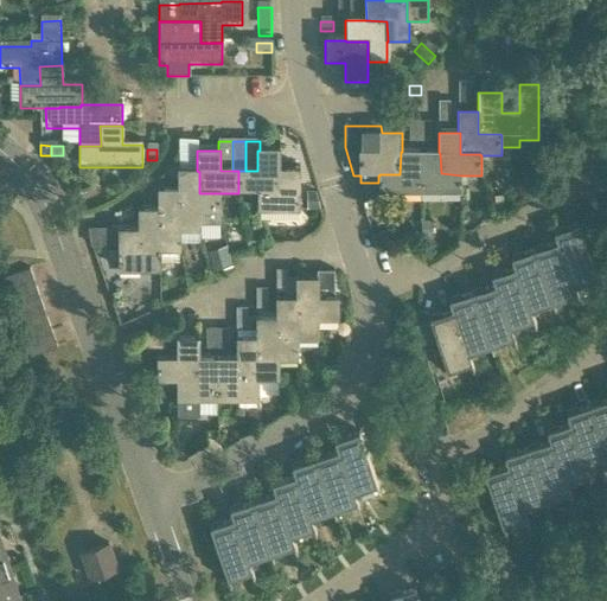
[(280,192),(280,171),(280,151),(260,151),(257,151),(257,171),(246,171),(238,171),(238,193),(257,193),(280,192)]
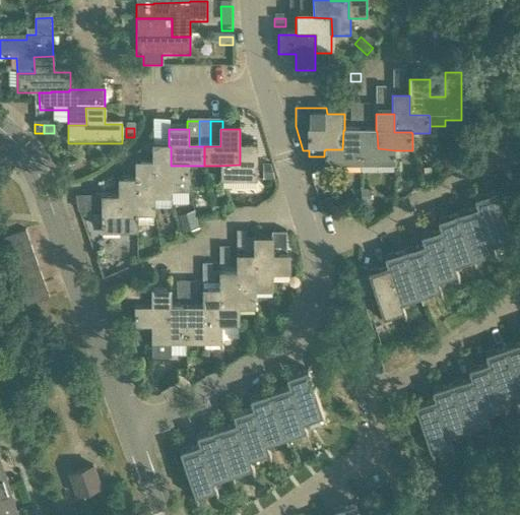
[(325,150),(324,150),(324,156),(324,168),(360,168),(360,130),(344,130),(343,130),(342,149),(325,149),(325,150)]
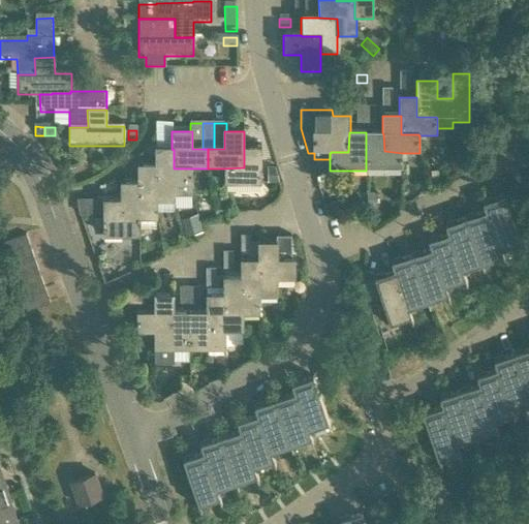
[(366,132),(366,171),(402,171),(402,153),(384,151),(383,134),(382,132),(366,132)]
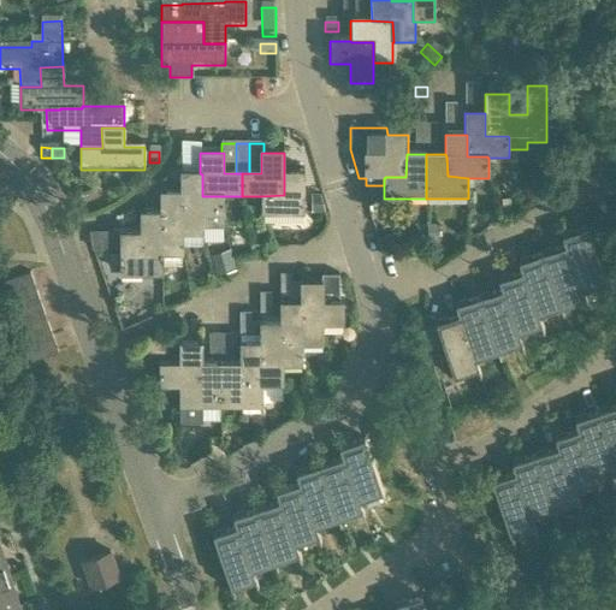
[(224,232),(224,196),(202,196),(202,175),(200,173),(181,173),(181,194),(182,194),(181,217),(203,217),(203,232),(224,232)]
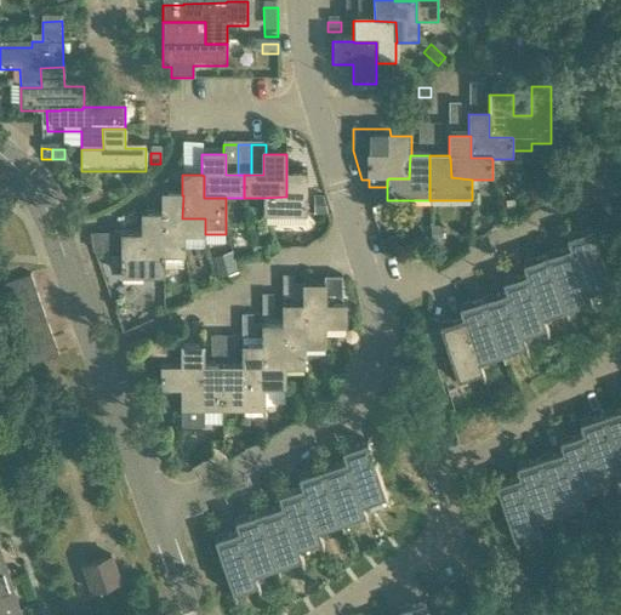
[(307,175),(286,175),(286,197),(263,198),(263,218),(307,218),(307,175)]
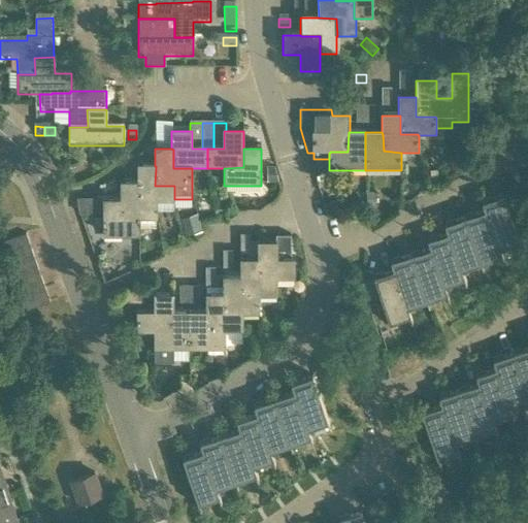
[(137,166),(137,184),(138,202),(157,203),(174,203),(174,199),(174,186),(155,186),(156,166),(155,166),(137,166)]
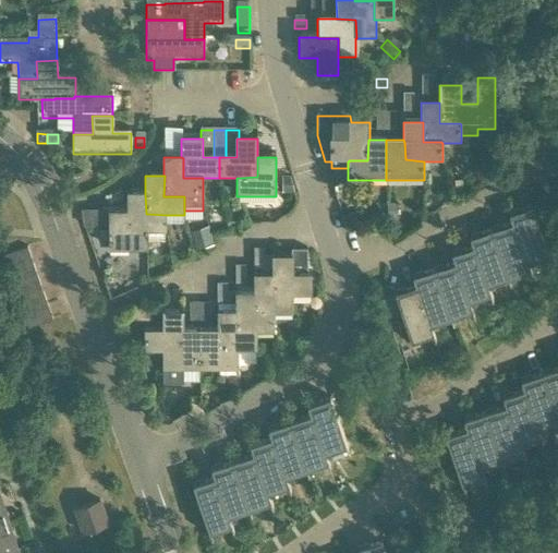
[(283,180),(283,196),(294,196),(294,191),(291,180),(283,180)]
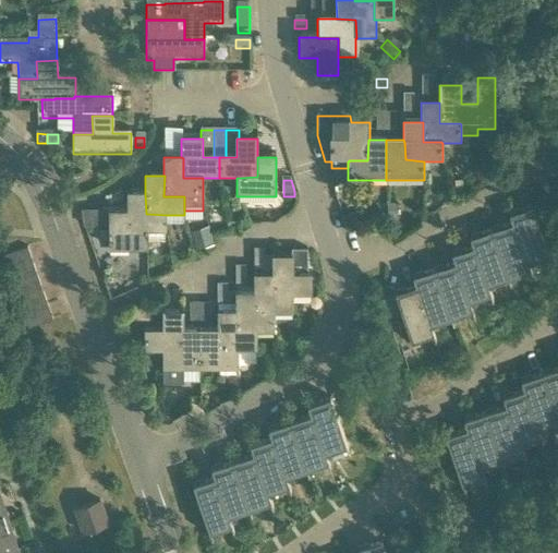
[(456,197),(463,196),(462,185),(455,187),(456,197)]
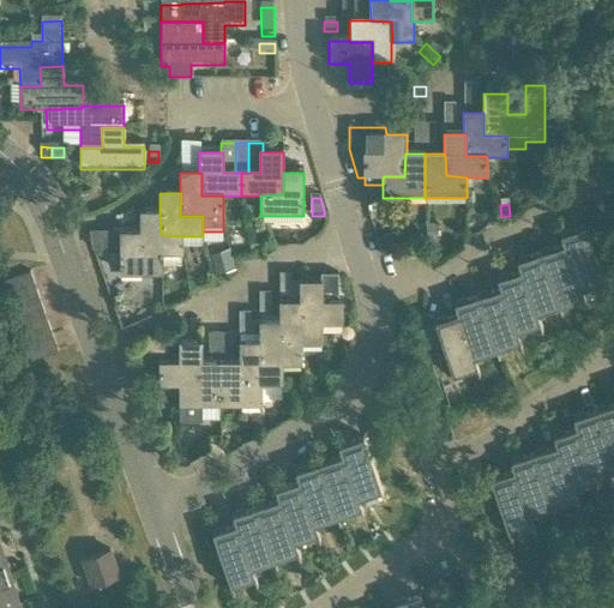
[(139,214),(139,234),(142,234),(142,256),(162,257),(182,257),(182,236),(161,235),(160,214),(139,214)]
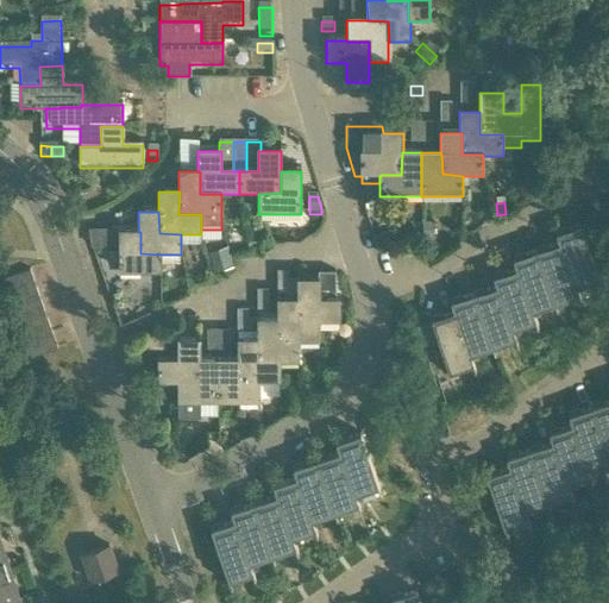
[(421,227),(421,242),(432,243),(432,227),(421,227)]
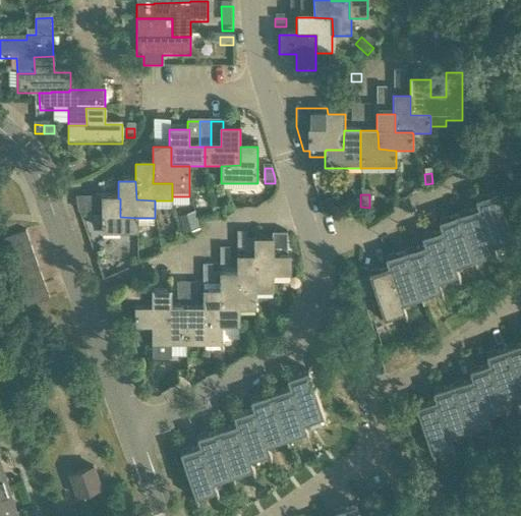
[(490,245),(491,245),(512,238),(497,194),(475,203),(477,211),(478,210),(490,245)]
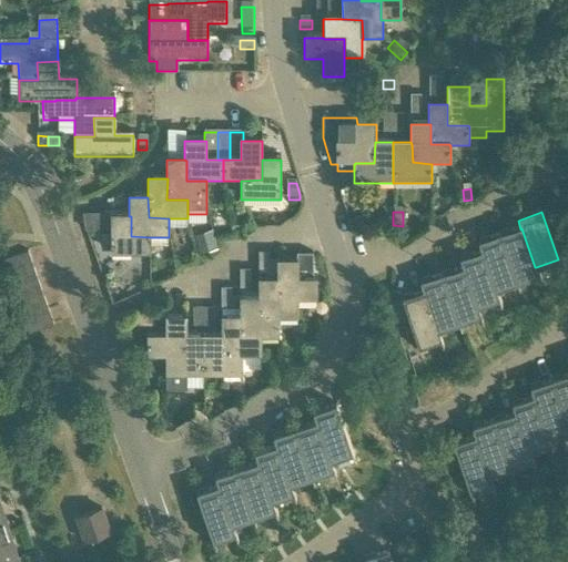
[(111,236),(111,249),(111,256),(151,256),(150,237),(131,236),(131,216),(129,216),(111,216),(104,216),(104,233),(111,232),(111,236)]
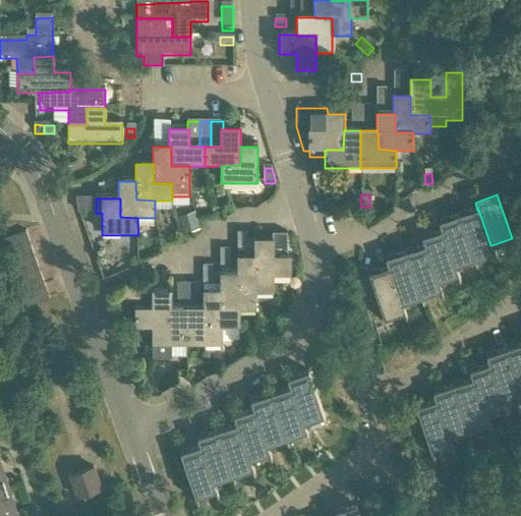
[(458,217),(473,261),(495,252),(491,245),(490,245),(478,210),(477,211),(458,217)]
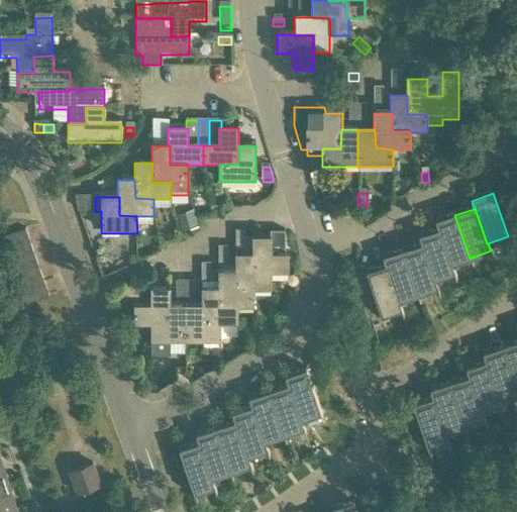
[(451,266),(451,265),(470,259),(454,215),(435,222),(437,230),(438,230),(451,266)]
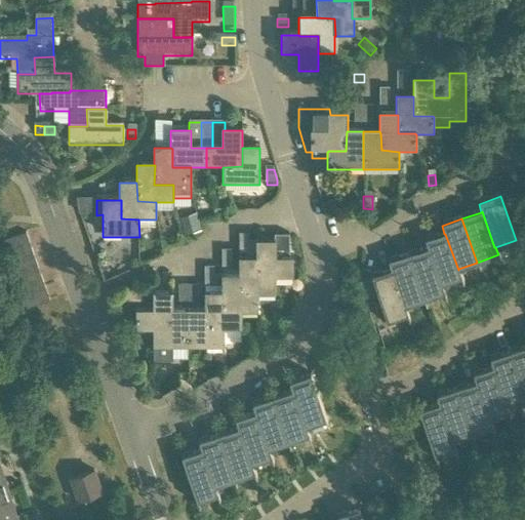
[(183,229),(186,239),(200,234),(197,225),(183,229)]
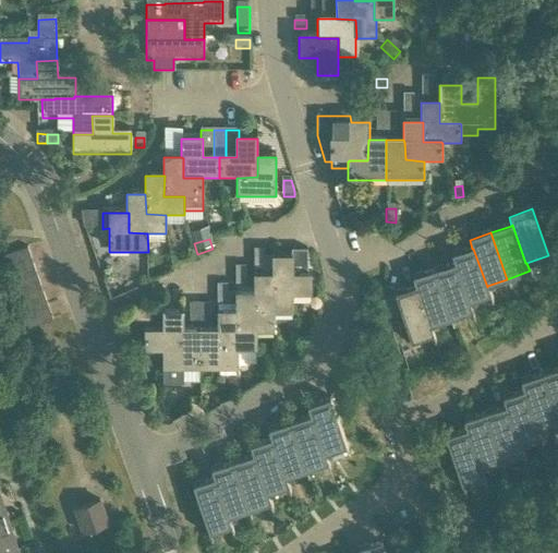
[(490,295),(487,286),(487,287),(473,249),(472,249),(451,256),(455,265),(456,265),(469,302),(470,302),(490,295)]
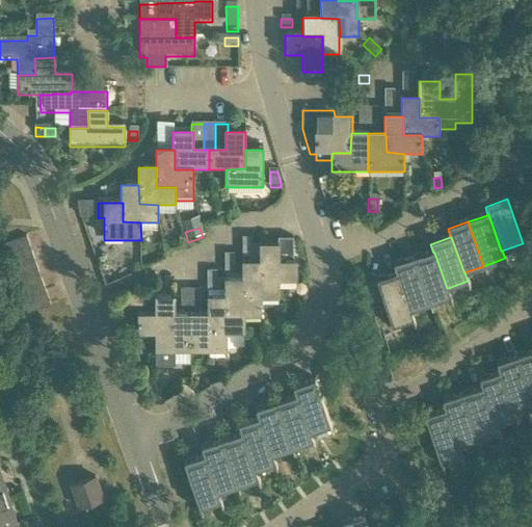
[(7,262),(30,254),(25,239),(2,247),(7,262)]
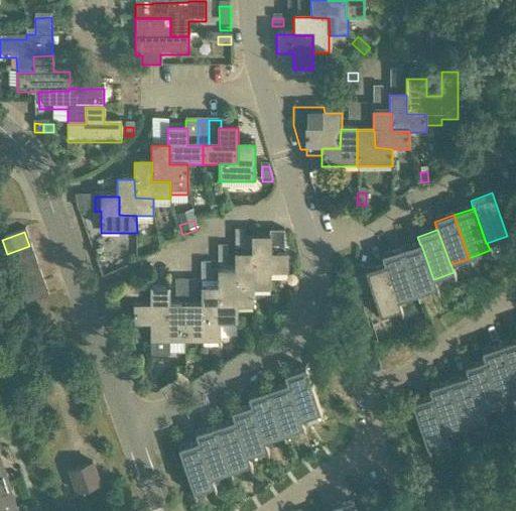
[(269,238),(251,238),(251,239),(251,250),(251,255),(252,255),(252,256),(254,256),(254,273),(270,273),(271,274),(288,274),(287,255),(284,255),(284,233),(269,233),(269,238)]
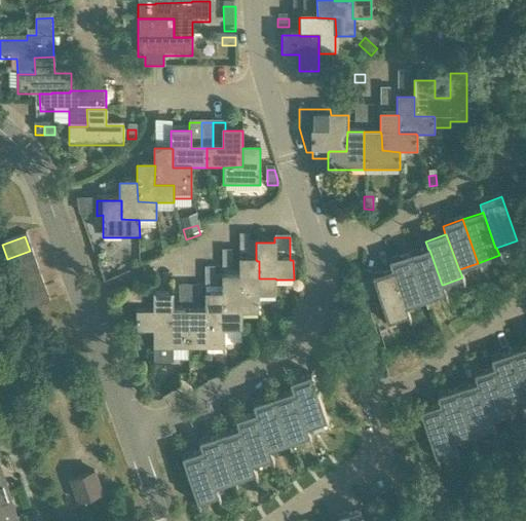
[(409,257),(424,300),(445,293),(443,285),(442,285),(429,250),(428,250),(409,257)]
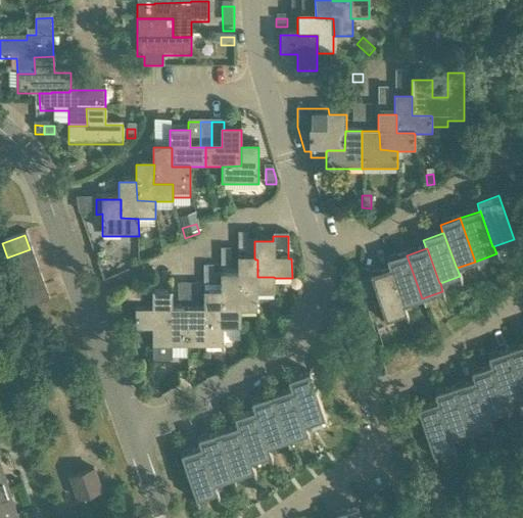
[(35,262),(30,249),(7,257),(11,271),(35,262)]
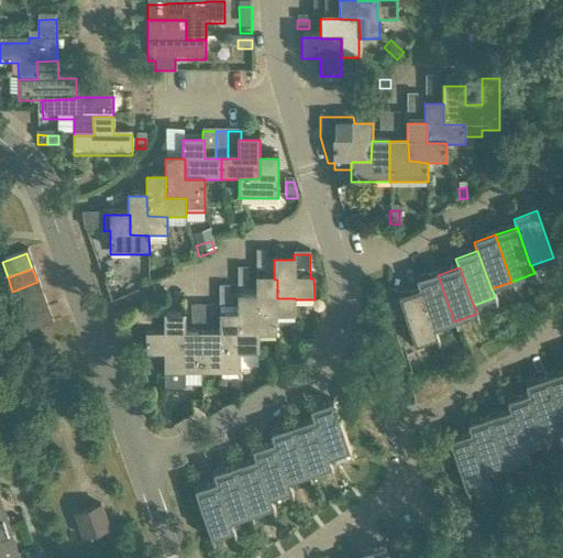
[(433,329),(434,329),(454,321),(438,275),(416,283),(419,292),(421,291),(433,329)]
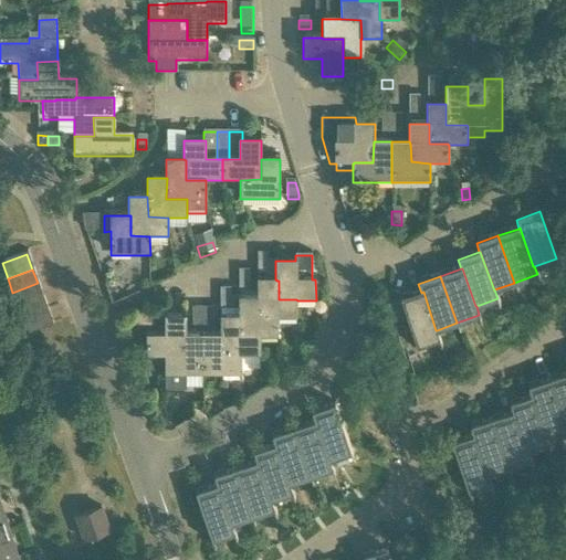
[(239,280),(239,291),(239,292),(248,292),(248,280),(239,280)]
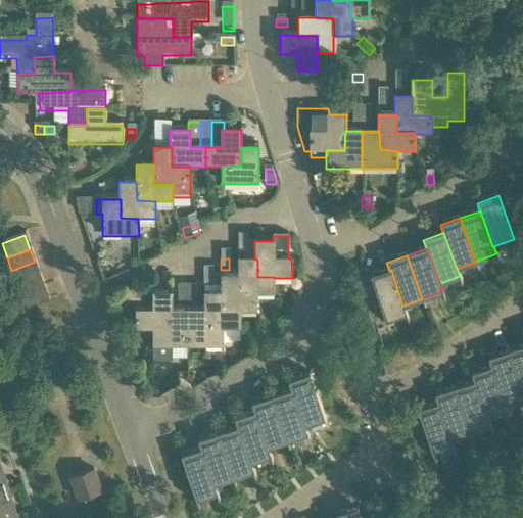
[(238,259),(238,276),(241,276),(240,294),(257,295),(275,295),(275,278),(274,277),(257,277),(257,260),(255,260),(255,259),(254,259),(238,259)]
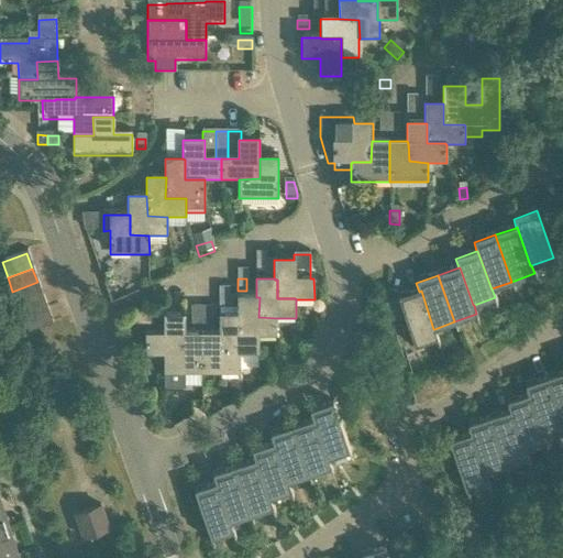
[(37,282),(12,292),(18,305),(42,296),(37,282)]
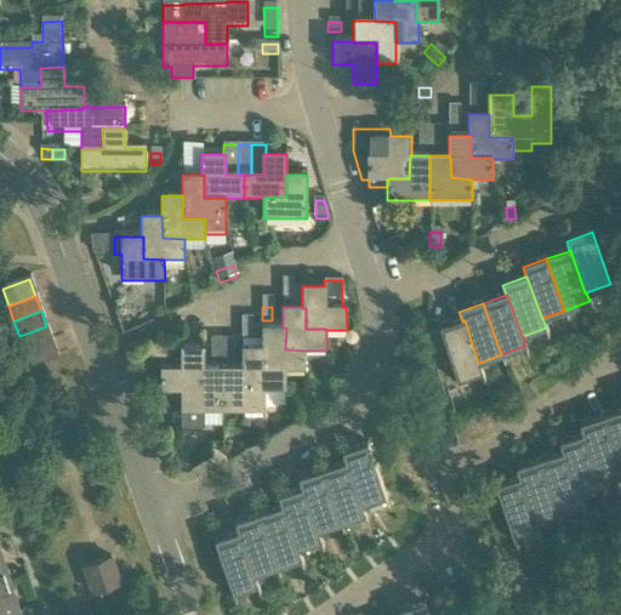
[(241,318),(241,343),(252,342),(252,318),(241,318)]
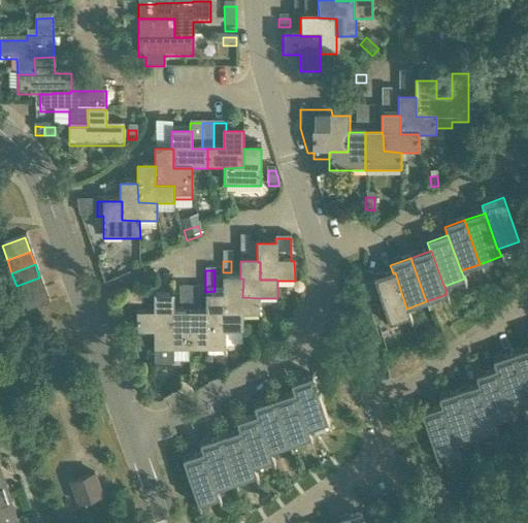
[(395,272),(393,273),(373,281),(389,324),(410,316),(407,308),(406,308),(395,272)]
